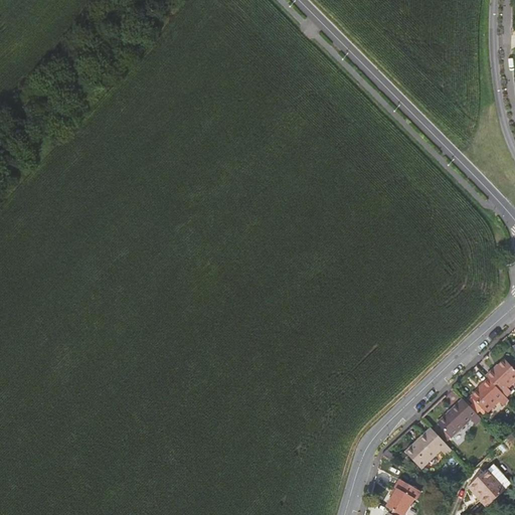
[(498,365),(486,376),(489,379),(501,391),(506,397),(511,392),(508,388),(514,381),(514,369),(505,360),(499,366),(498,365)]
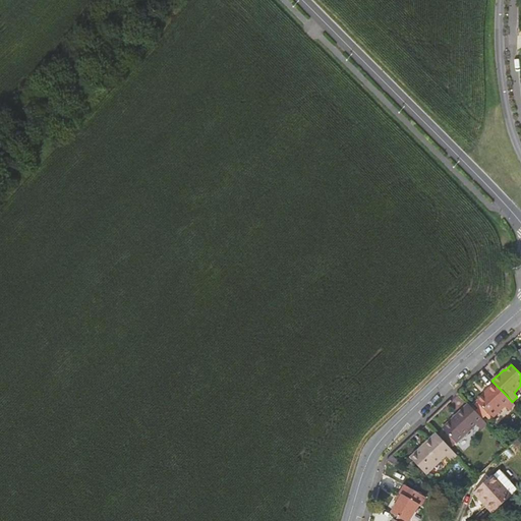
[(507,396),(495,384),(488,390),(489,391),(477,402),(493,418),(505,406),(508,410),(514,404),(512,402),(507,396)]
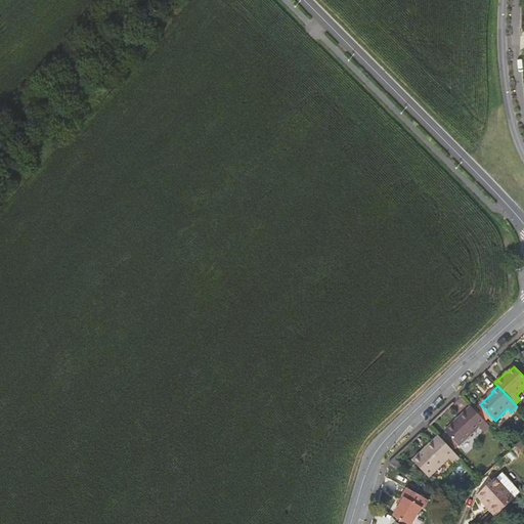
[(485,432),(490,427),(471,406),(444,432),(449,436),(459,445),(460,446),(480,427),(485,432)]
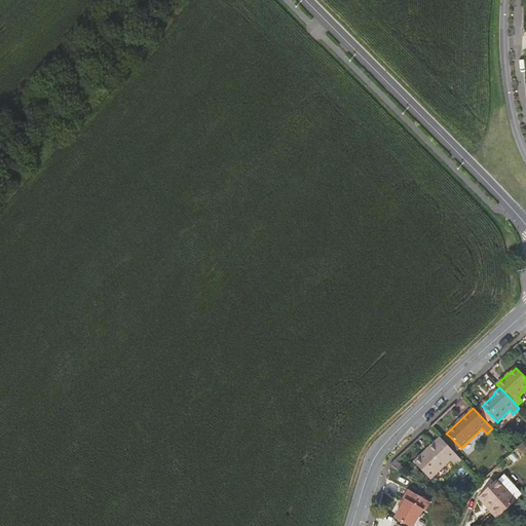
[(456,466),(461,460),(440,438),(414,462),(430,479),(450,460),(456,466)]
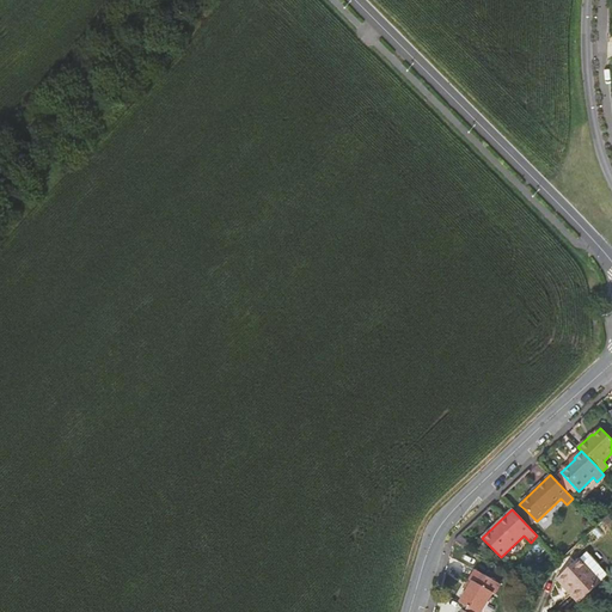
[(532,524),(536,520),(525,509),(521,513),(532,524)]
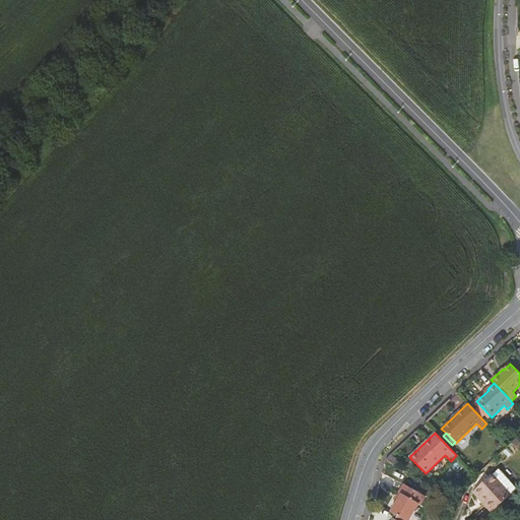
[(511,444),(514,448),(519,442),(519,439),(519,438),(511,444)]
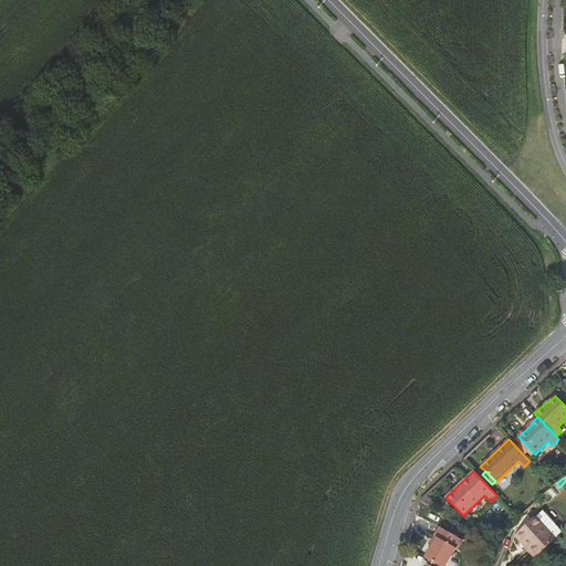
[(420,502),(429,506),(433,502),(427,495),(420,502)]
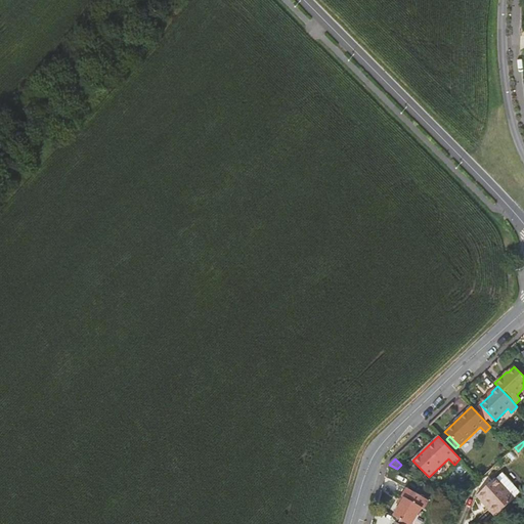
[(501,474),(496,479),(514,499),(520,494),(501,474)]
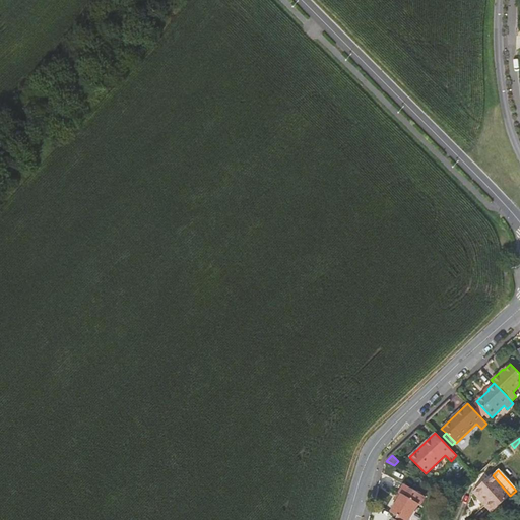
[(492,513),(510,496),(493,475),(492,475),(473,492),(492,513)]
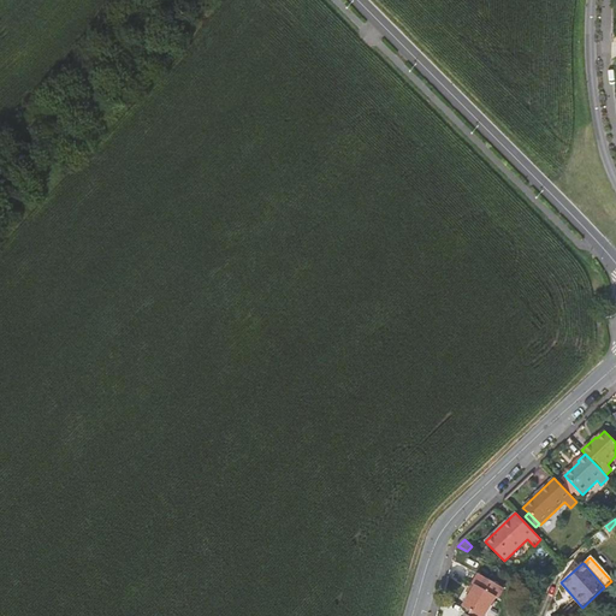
[(469,615),(483,615),(495,594),(496,596),(501,585),(474,572),(469,581),(473,584),(460,606),(468,610),(467,614),(468,615),(469,615)]
